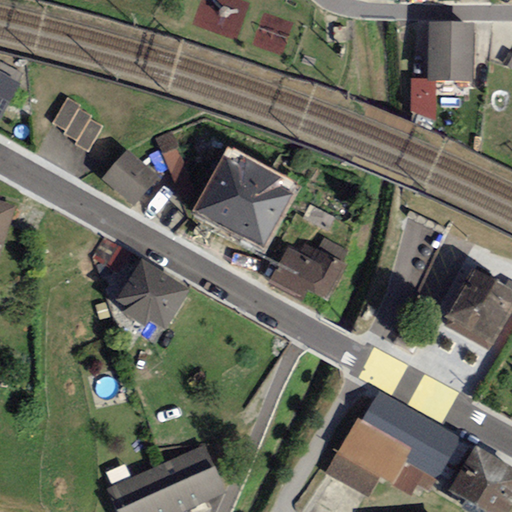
[(435,81),(471,82),(474,23),(429,22),(427,78),(427,81),(435,81)]
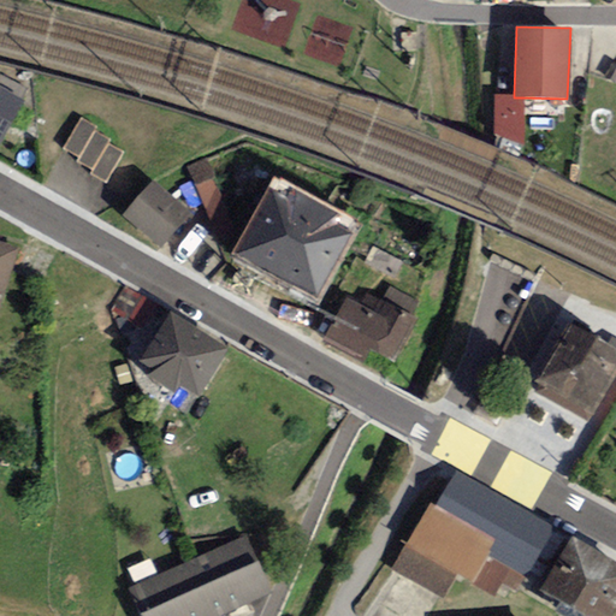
[(0,89),(0,147),(24,102),(0,89)]
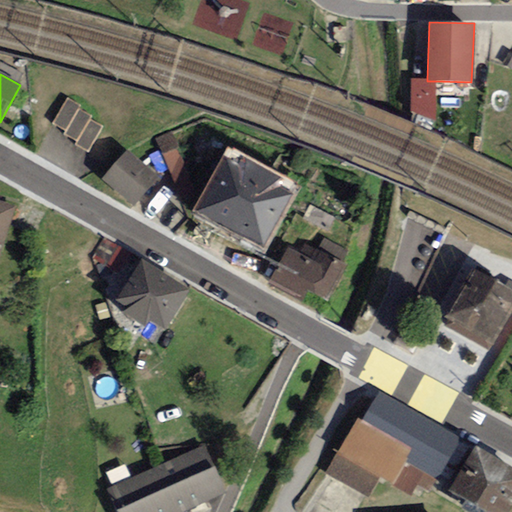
[(435,121),(435,81),(427,81),(427,78),(410,79),(410,111),(435,121)]
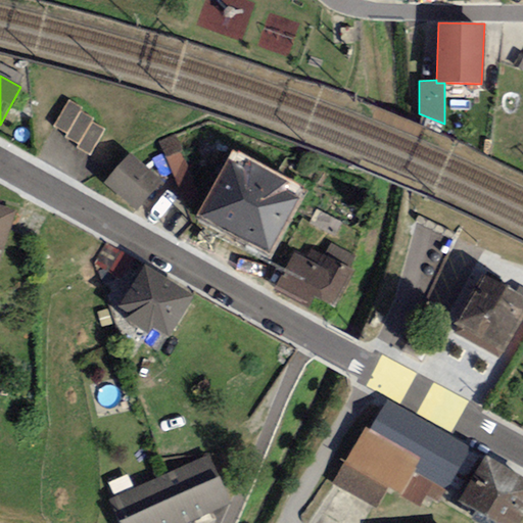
[(81,109),(68,103),(55,129),(66,135),(63,139),(77,146),(75,150),(90,158),(104,131),(91,124),(93,120),(79,112),(81,109)]
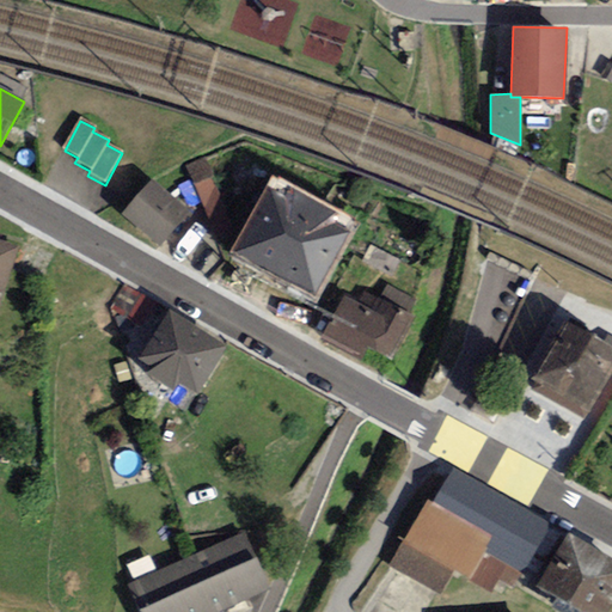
[(204,158),(185,166),(215,239),(234,232),(204,158)]
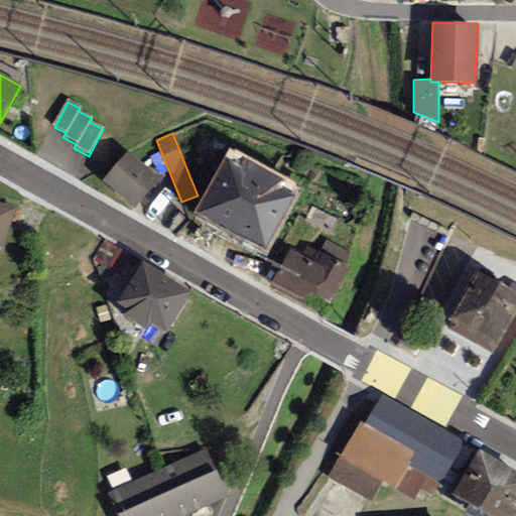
[(135,210),(158,182),(126,157),(104,184),(135,210)]
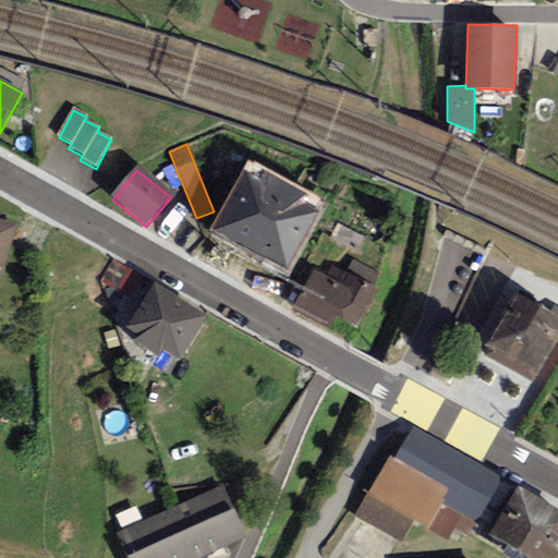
[(217,239),(286,277),(318,218),(305,211),(308,204),(253,173),(217,239)]
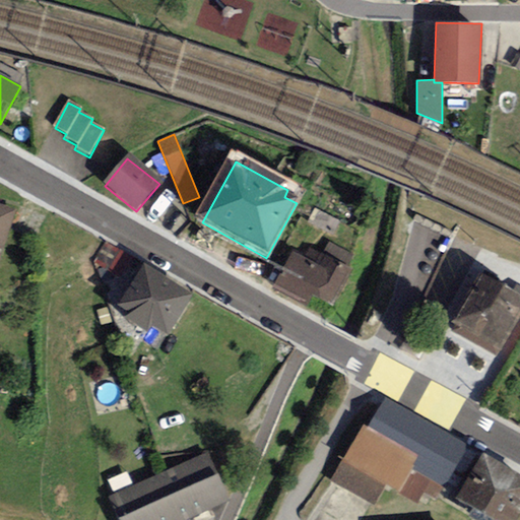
[(0,262),(17,214),(0,208),(0,262)]
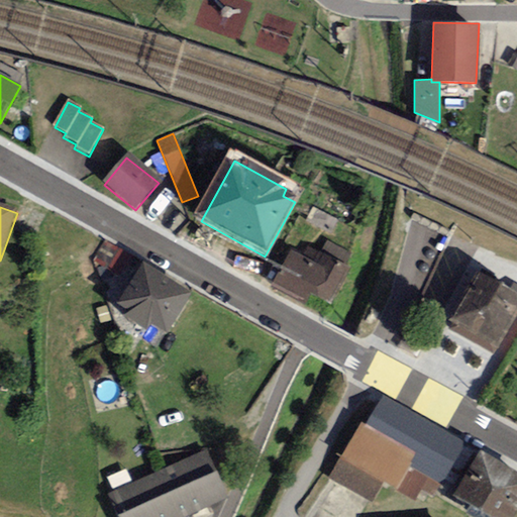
[(329,308),(348,272),(343,269),(350,254),(327,242),(320,255),(317,253),(312,265),(291,253),(271,291),(304,308),(309,298),(329,308)]
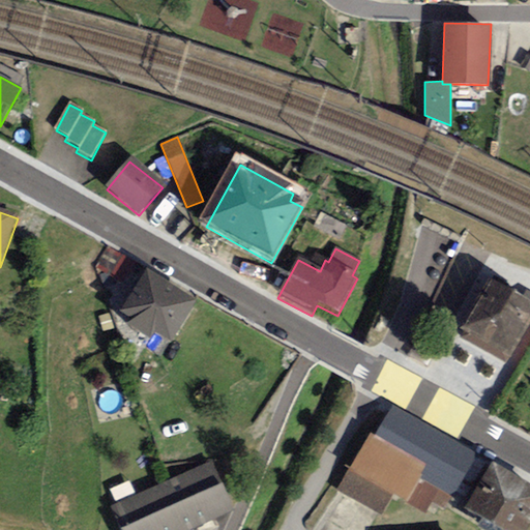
[(194,304),(146,276),(121,319),(131,325),(126,330),(149,345),(152,336),(169,347),(194,304)]
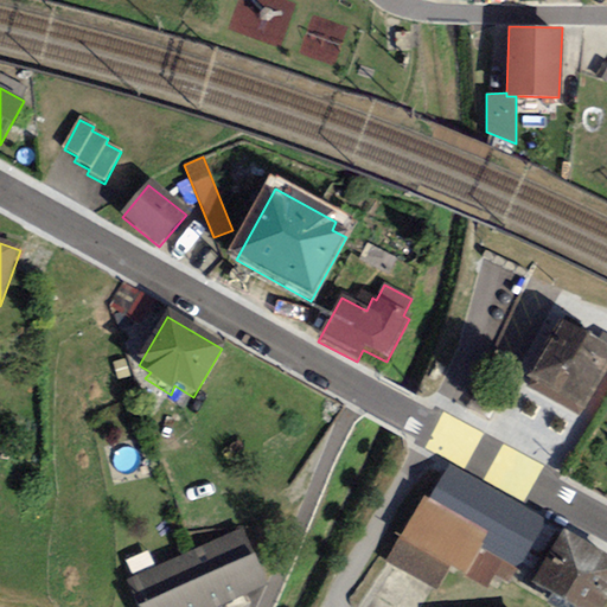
[(587,410),(606,371),(606,355),(561,330),(534,382),(587,410)]
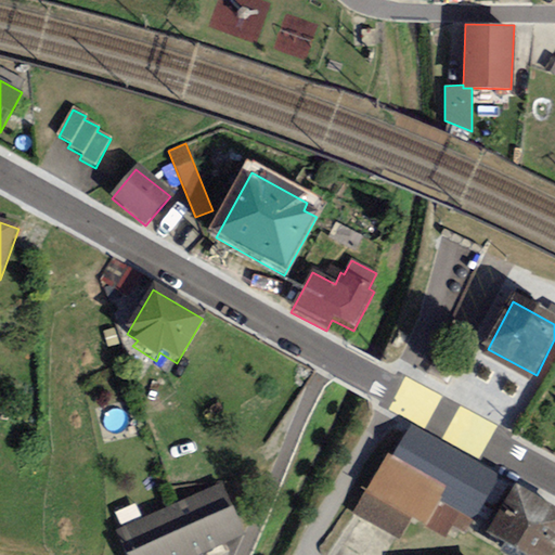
[(507,482),(411,425),(391,456),(447,487),(438,501),(473,521),(483,528),(507,482)]
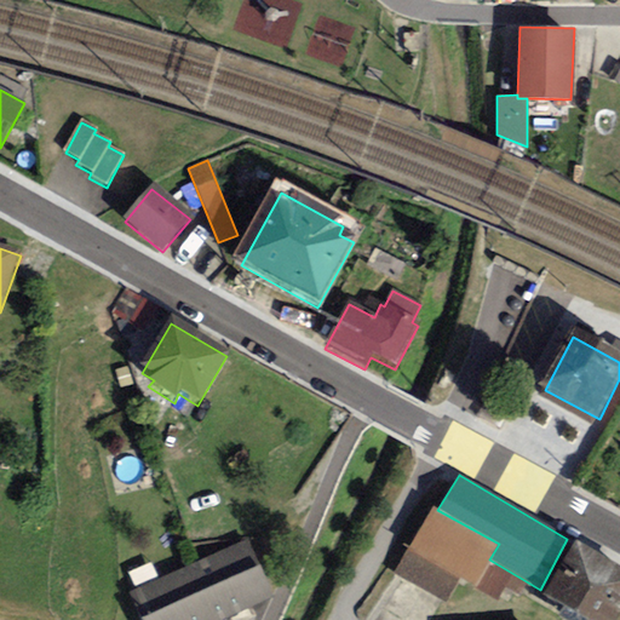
[(499,544),(437,510),(432,506),(394,573),(447,602),(461,580),(475,589),(489,560),(499,544)]
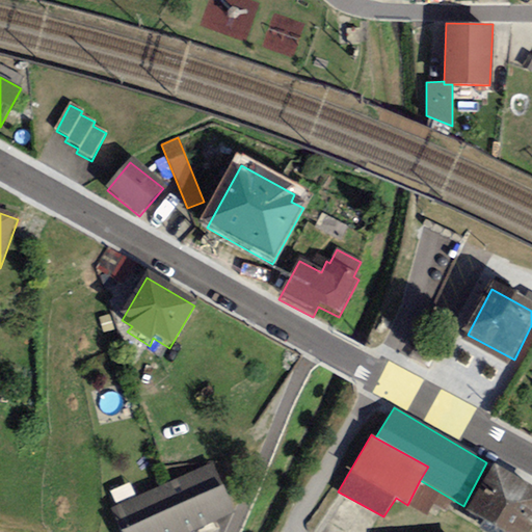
[(531,531),(531,494),(494,473),(471,514),(502,531),(531,531)]
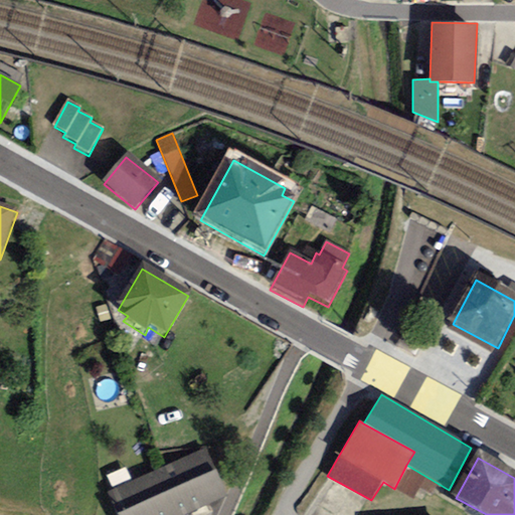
[(102,514),(170,514),(221,495),(208,462),(99,506),(102,514)]
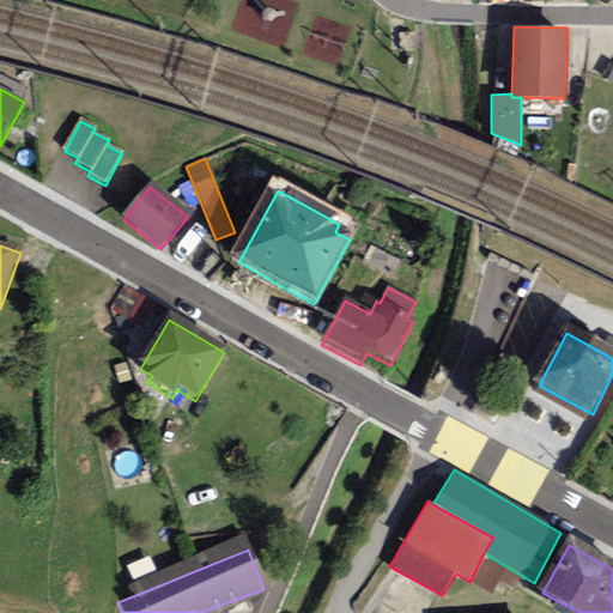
[(514,589),(522,576),(484,553),(469,582),(492,595),(499,581),(514,589)]
